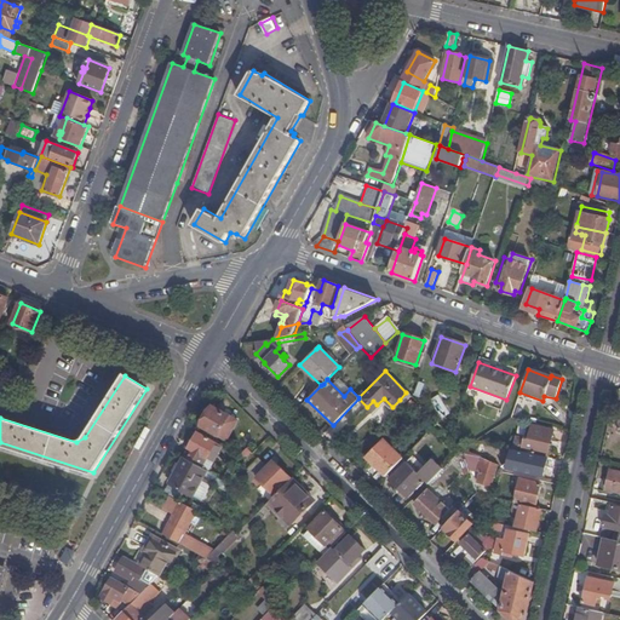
[(403,403),(411,396),(406,392),(400,400),(403,403)]
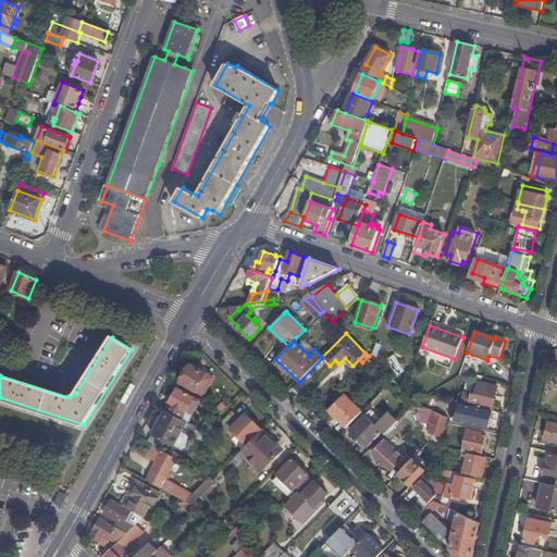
[(386,360),(398,375),(406,370),(394,355),(386,360)]
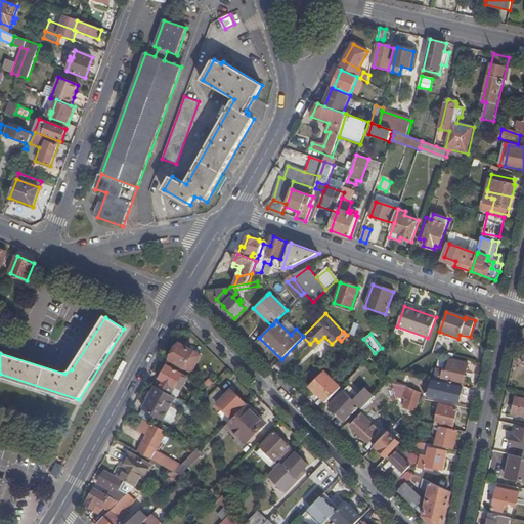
[(315,339),(310,344),(313,347),(318,342),(315,339)]
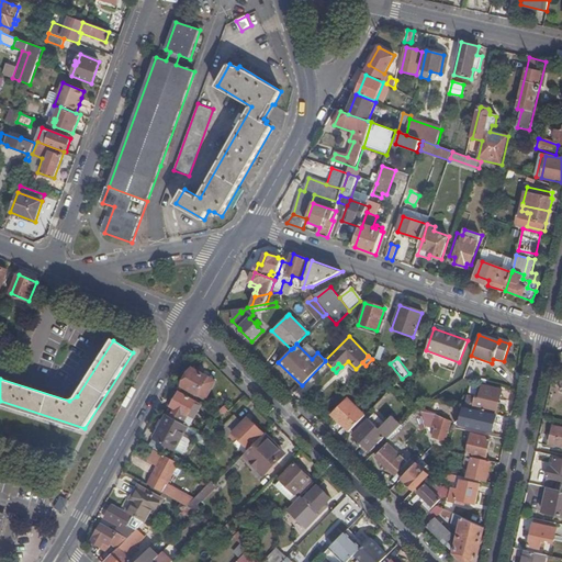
[(372,363),(364,370),(370,375),(377,369),(372,363)]
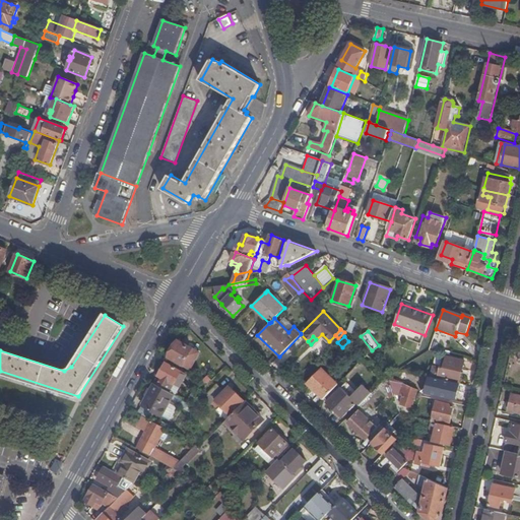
[(178,340),(169,358),(190,370),(199,352),(178,340)]
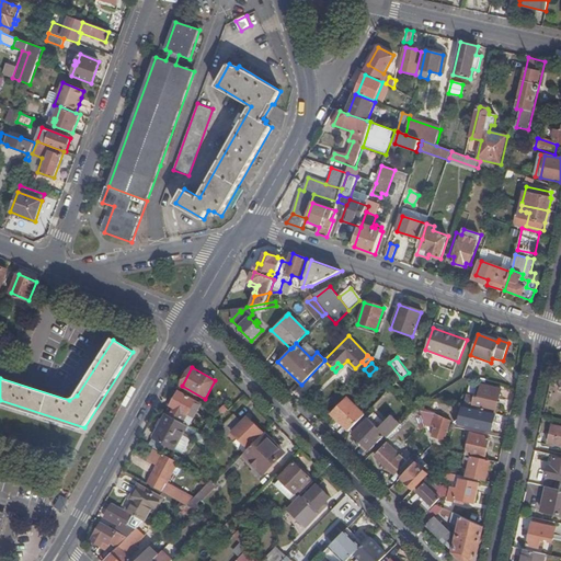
[(298,387),(296,385),(289,392),(292,395),(298,387)]
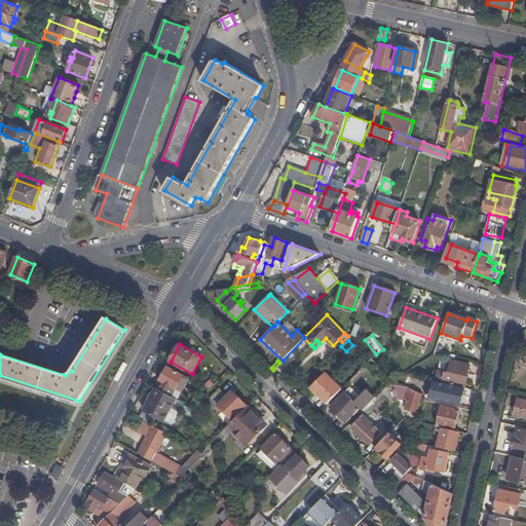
[(437,381),(446,384),(464,388),(470,366),(451,362),(449,373),(439,371),(437,381)]
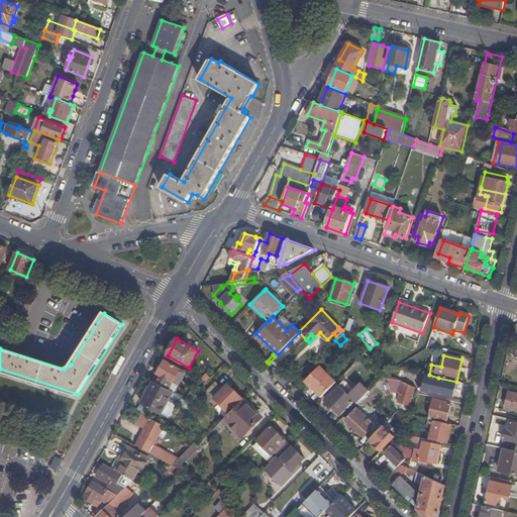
[(165,362),(154,380),(170,389),(180,370),(165,362)]
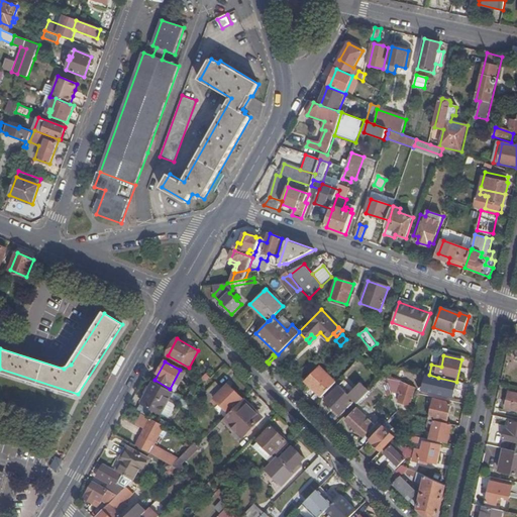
[(321,397),(335,383),(320,368),(305,382),(321,397)]
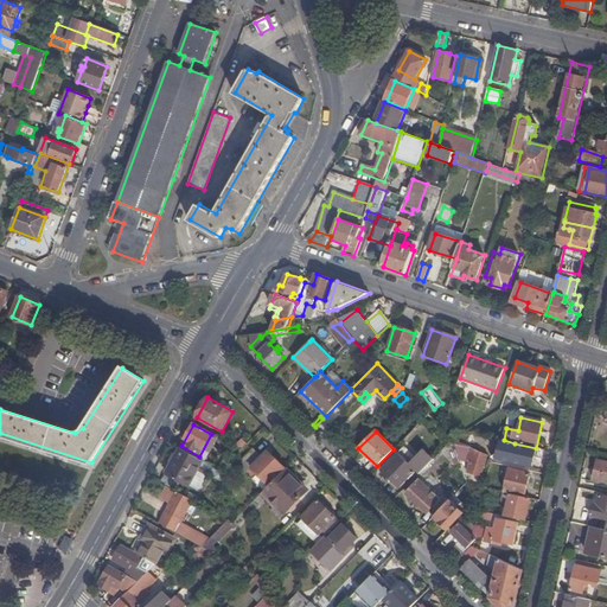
[(242,440),(236,446),(242,451),(248,445),(242,440)]
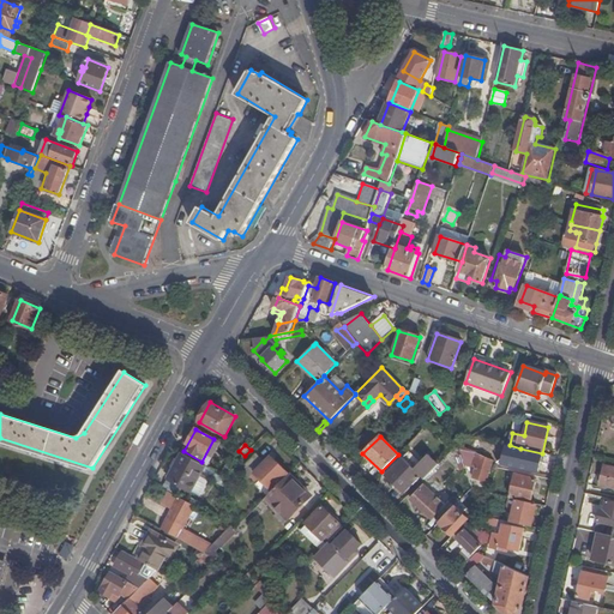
[(468,450),(459,445),(463,456),(465,463),(469,462),(468,450)]
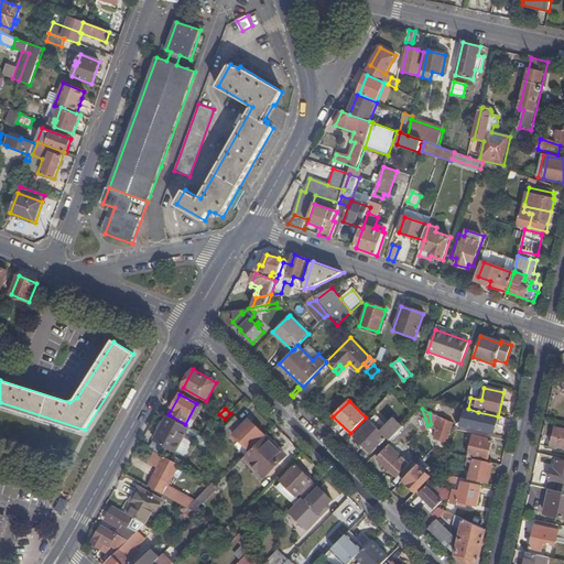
[(496,426),(498,416),(478,412),(476,422),(478,423),(477,429),(490,431),(491,425),(496,426)]
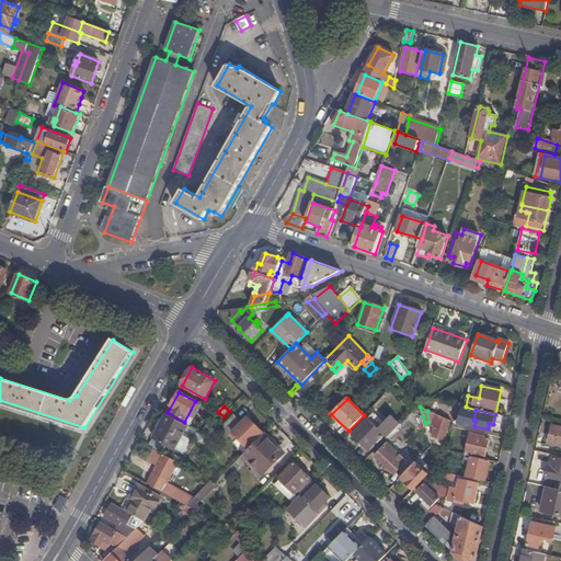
[(168,412),(165,414),(187,426),(189,424),(184,422),(168,412)]
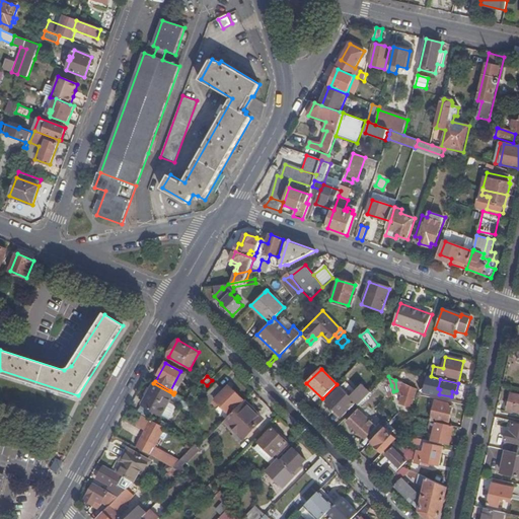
[(350,396),(355,391),(347,382),(341,387),(342,387),(342,388),(350,396)]
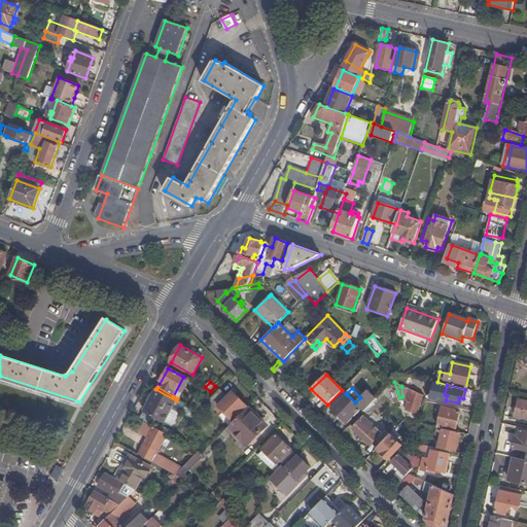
[(176,400),(155,389),(144,410),(172,424),(179,410),(177,409),(178,407),(174,403),(176,400)]
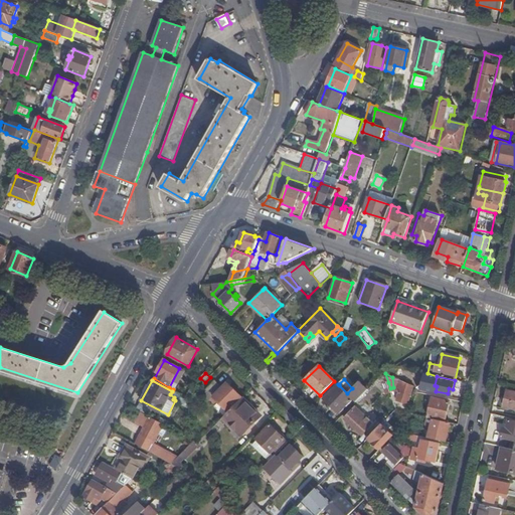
[(213,380),(205,389),(218,402),(213,407),(218,411),(222,406),(227,411),(241,396),(226,383),(221,387),(213,380)]
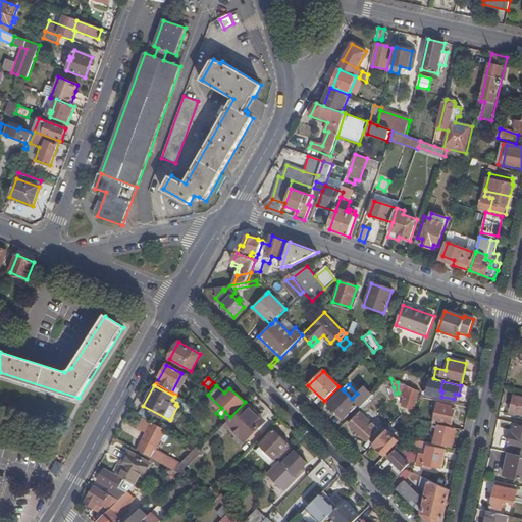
[(360,408),(373,395),(364,386),(357,394),(352,399),(344,390),(343,389),(328,405),(343,419),(357,404),(360,408)]
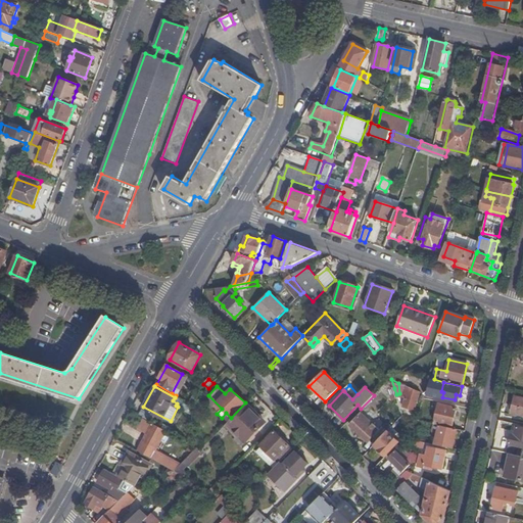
[(396,394),(394,388),(388,390),(391,400),(397,398),(396,394)]
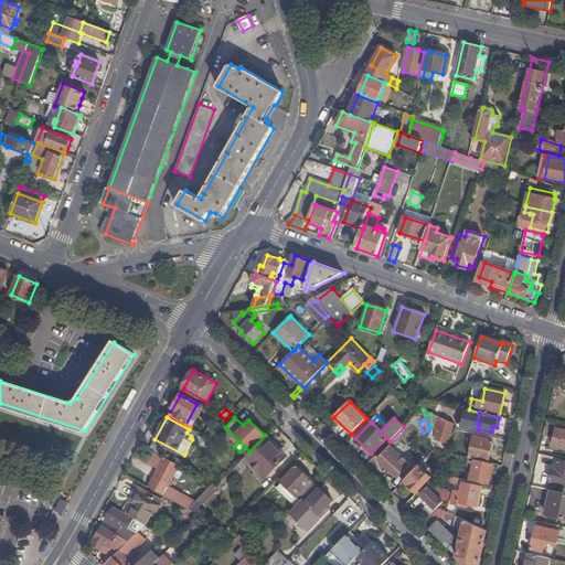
[(452,428),(438,419),(435,430),(438,432),(435,440),(447,445),(452,428)]
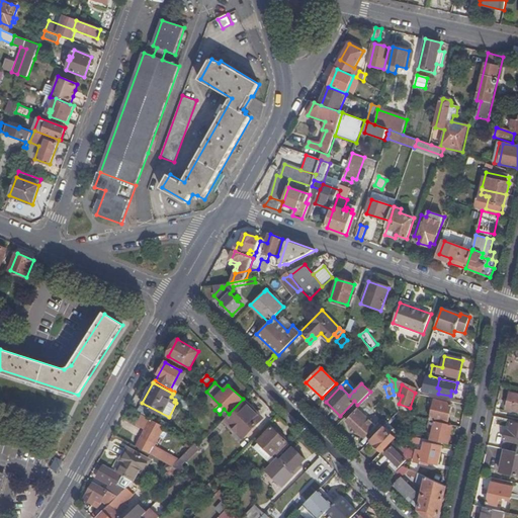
[(517,395),(510,393),(506,410),(517,412),(517,395)]
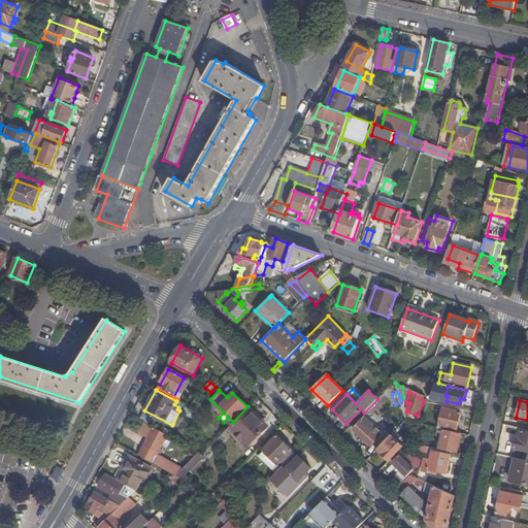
[(266,427),(248,408),(229,427),(240,438),(237,442),(235,443),(242,451),(266,427)]
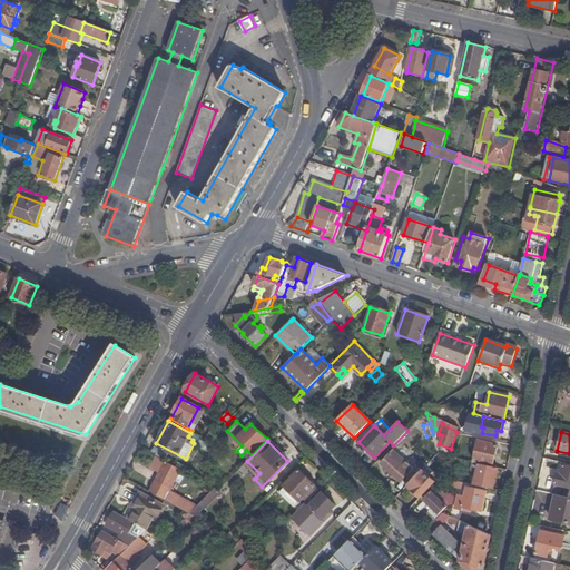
[(472,462),(493,467),(498,445),(477,441),(472,462)]
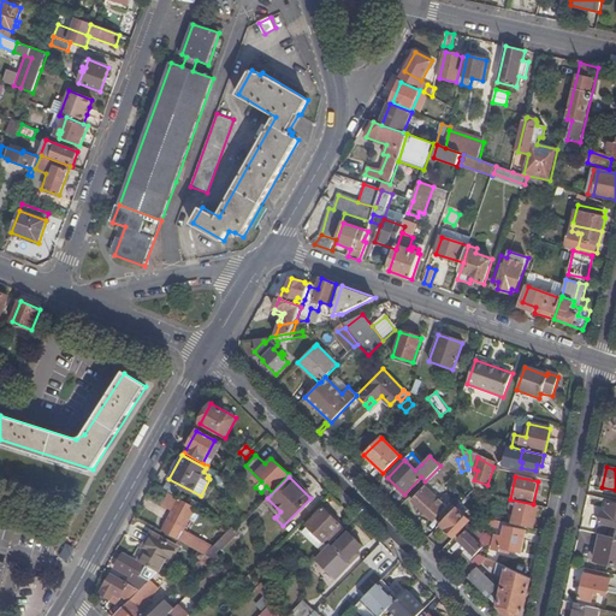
[(422,490),(412,502),(433,521),(438,516),(442,511),(446,507),(439,499),(434,504),(424,495),(426,492),(422,490)]
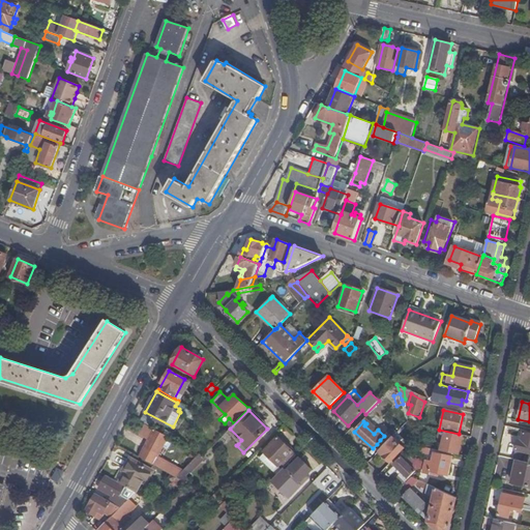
[(459,455),(463,436),(459,434),(439,430),(429,428),(423,427),(409,423),(414,439),(416,446),(420,447),(422,435),(443,440),(441,451),(459,455)]
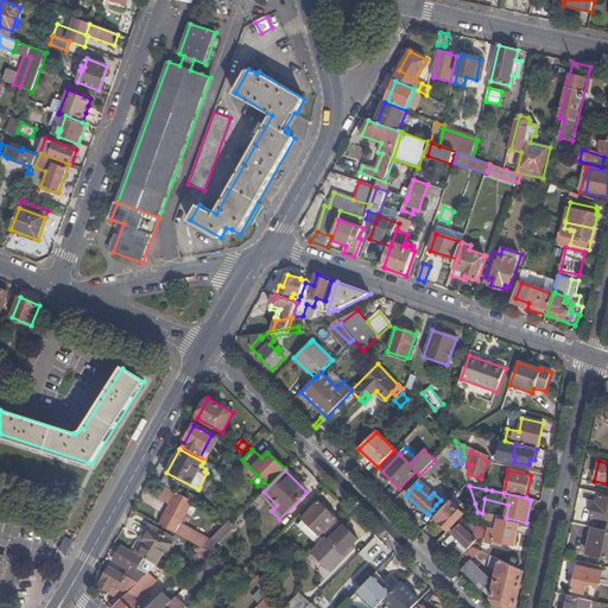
[(194,501),(177,492),(168,508),(184,518),(194,501)]
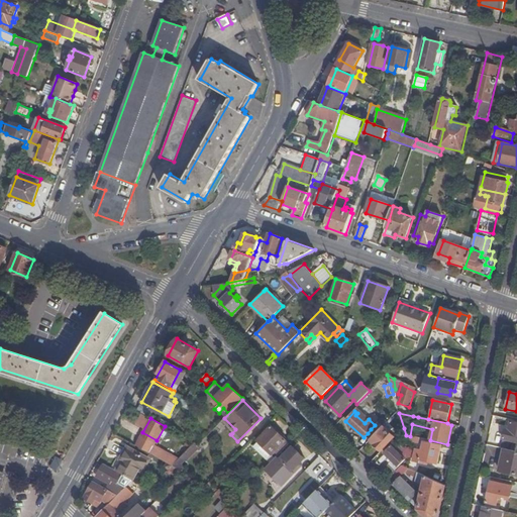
[(235,429),(224,418),(221,422),(232,433),(235,429)]
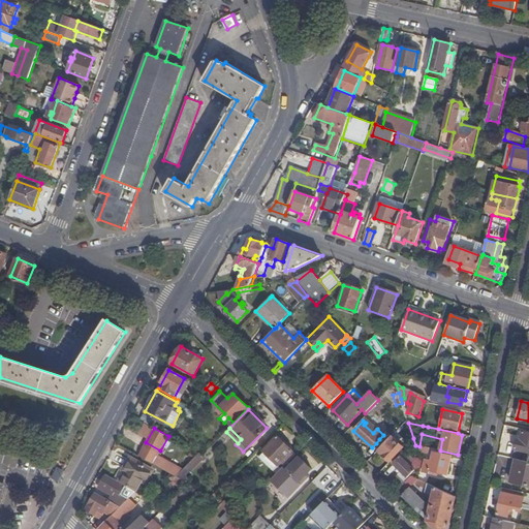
[(381,447),(391,437),(386,432),(383,435),(379,440),(379,439),(376,443),(381,447)]
